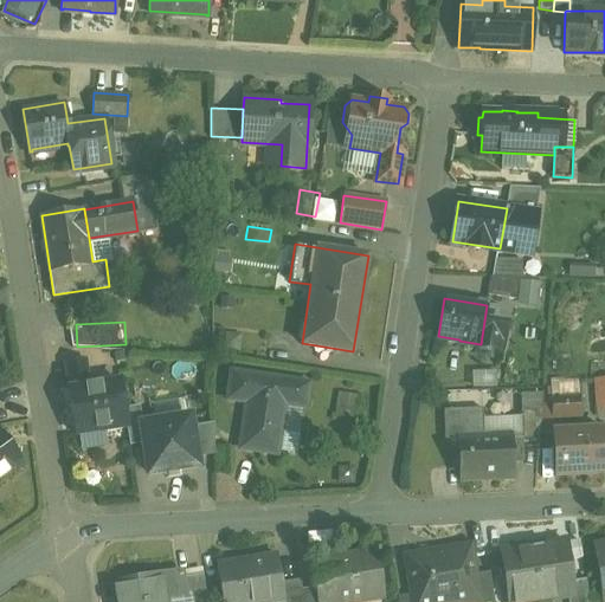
[(85,357),(65,361),(69,388),(89,384),(85,357)]
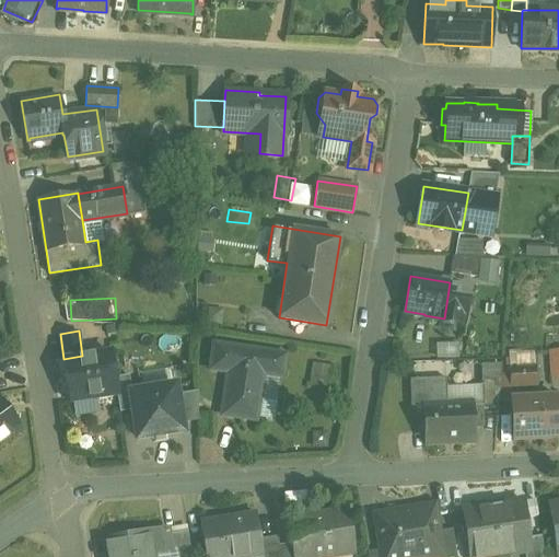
[(464,356),(465,341),(443,341),(443,355),(464,356)]
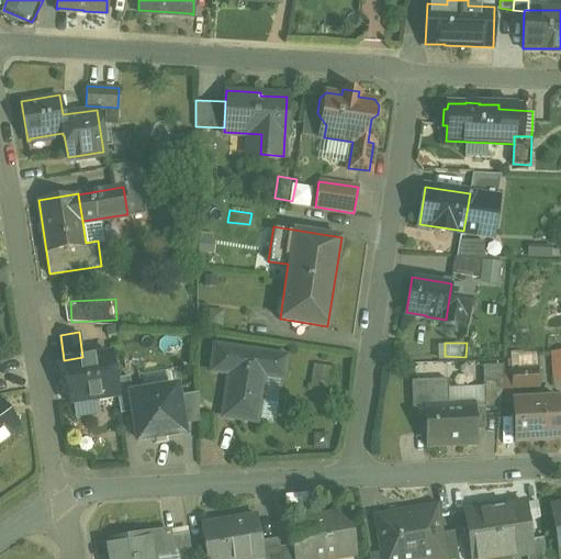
[(285,355),(214,344),(211,369),(212,370),(213,364),(229,367),(225,400),(232,400),(228,416),(257,421),(257,417),(276,420),(281,376),(282,376),(285,355)]
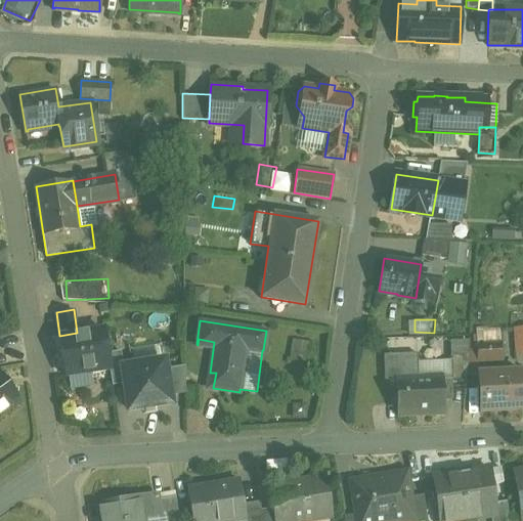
[(59,336),(58,336),(64,375),(90,371),(90,372),(110,368),(103,329),(77,333),(59,336)]
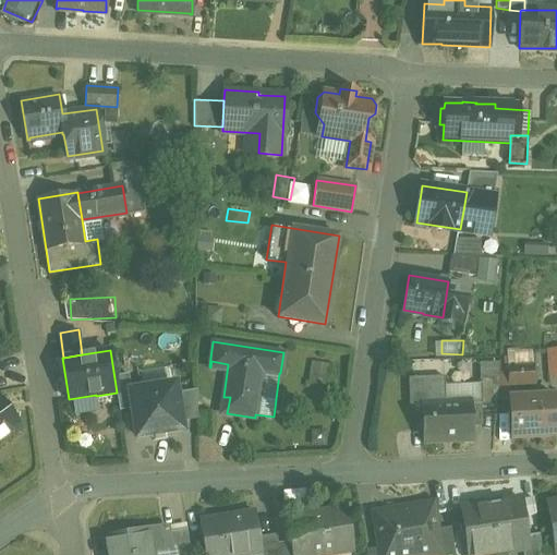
[(316,360),(314,374),(333,376),(335,362),(316,360)]
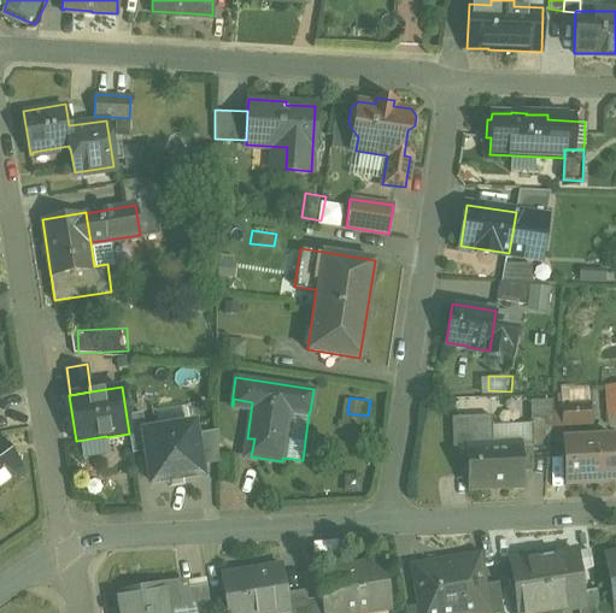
[(147,476),(206,467),(198,408),(139,417),(147,476)]
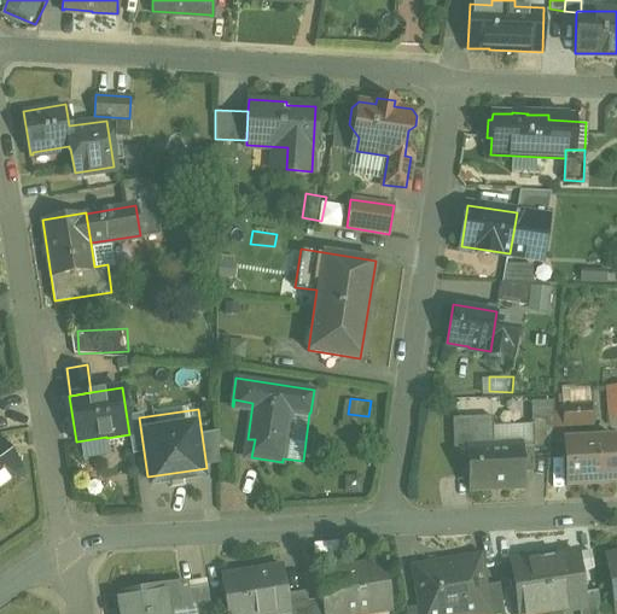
[(601,433),(601,414),(577,414),(577,433),(601,433)]
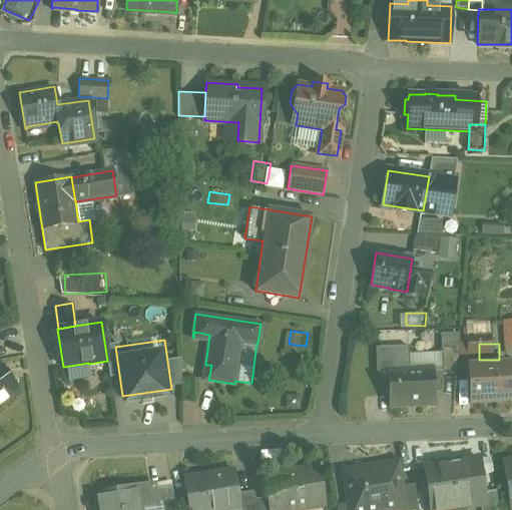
[(434,368),(411,369),(410,345),(377,347),(378,372),(389,371),(391,406),(436,404),(434,368)]
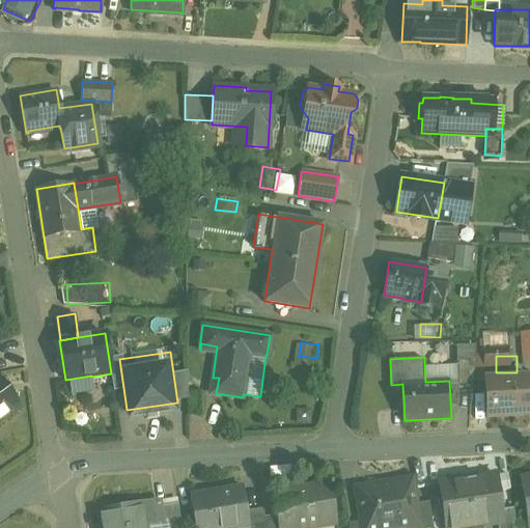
[(474,358),(455,358),(456,385),(472,385),(474,358)]
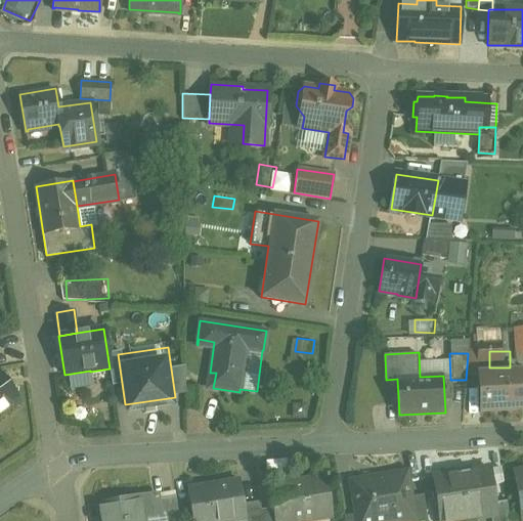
[(0,411),(19,397),(0,372),(0,411)]
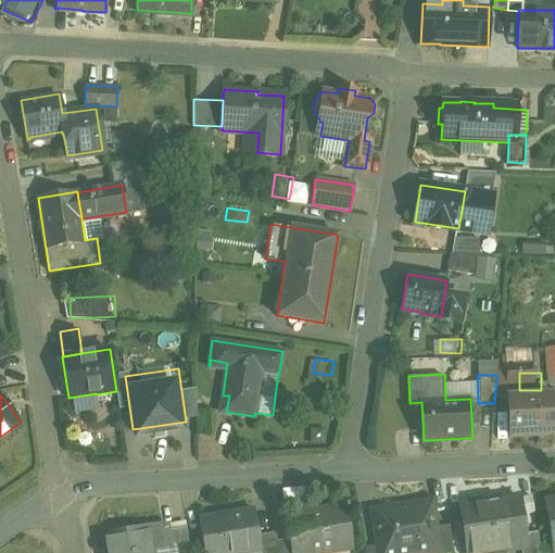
[(554,398),(554,394),(507,397),(508,434),(554,431),(554,398)]
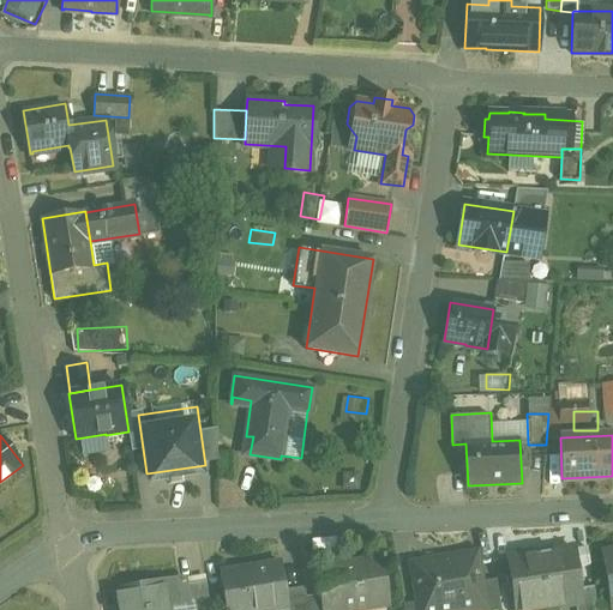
[(572,545),(535,551),(535,554),(509,559),(509,556),(506,556),(515,609),(517,609),(516,602),(542,598),(544,605),(575,601),(581,599),(578,586),(572,545)]
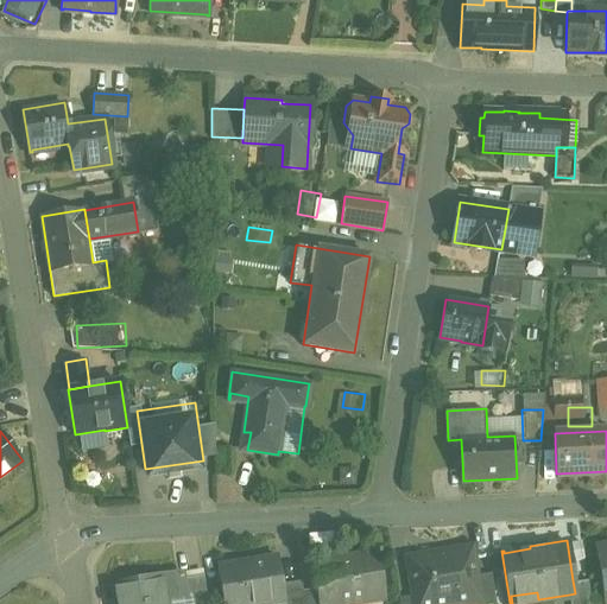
[(450,551),(427,554),(427,553),(406,557),(412,593),(413,603),(467,603),(480,602),(481,602),(476,573),(472,546),(450,550),(450,551)]
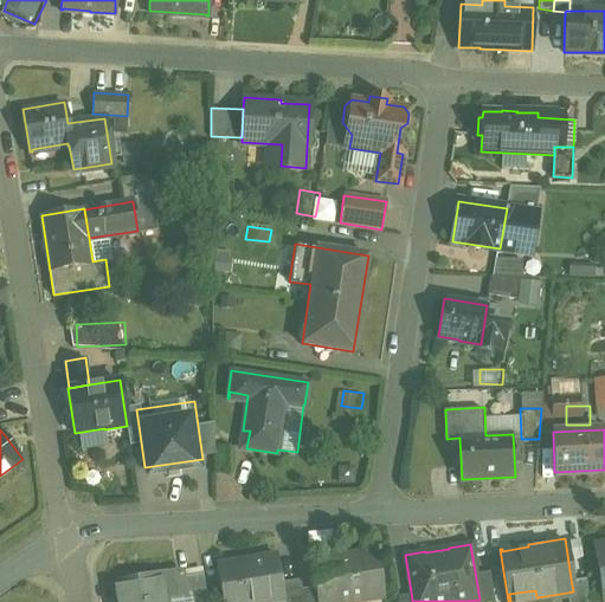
[(604,547),(598,548),(597,545),(594,545),(603,599),(604,599),(604,547)]
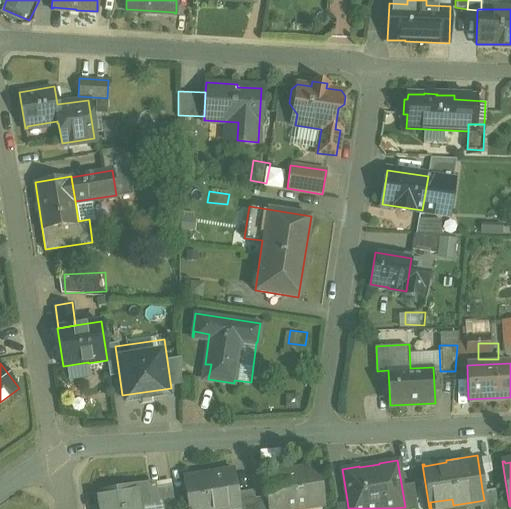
[(317,464),(262,473),(266,495),(267,508),(292,508),(324,504),(317,464)]
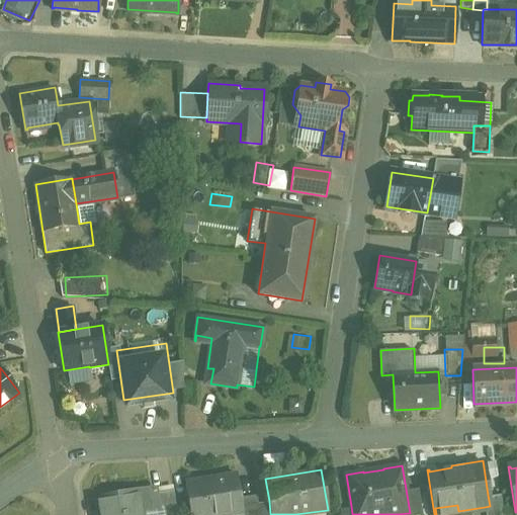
[(236,474),(185,482),(190,514),(224,514),(241,512),(240,497),(236,474)]
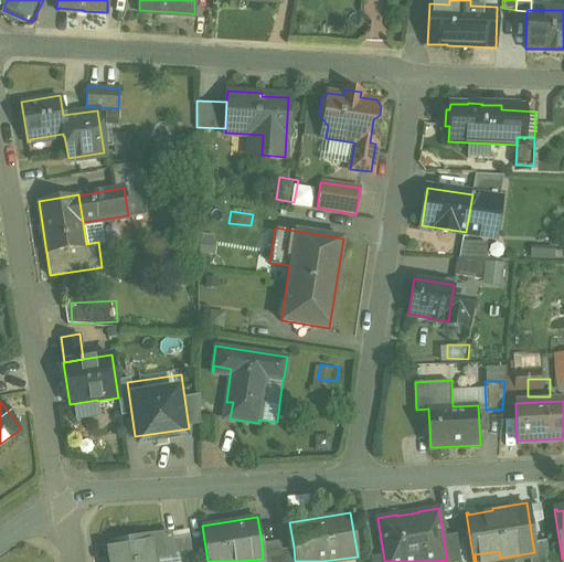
[(456,531),(443,533),(447,560),(446,560),(446,561),(450,561),(460,560),(456,531)]
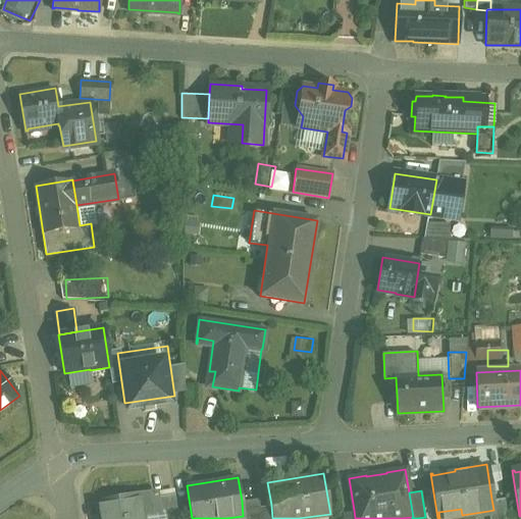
[(154,491),(98,501),(101,518),(142,518),(142,515),(158,512),(154,491)]
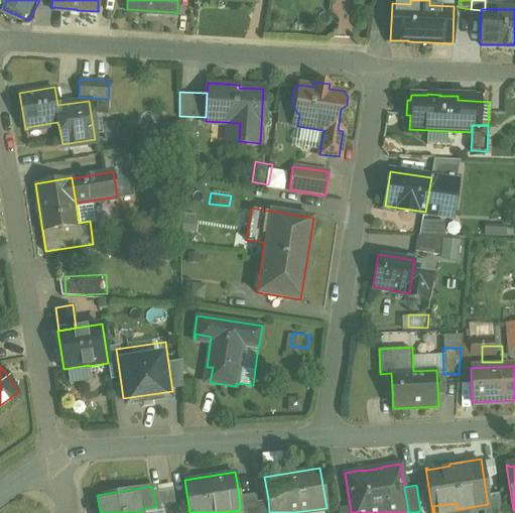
[(176,512),(173,487),(159,490),(162,512),(176,512)]
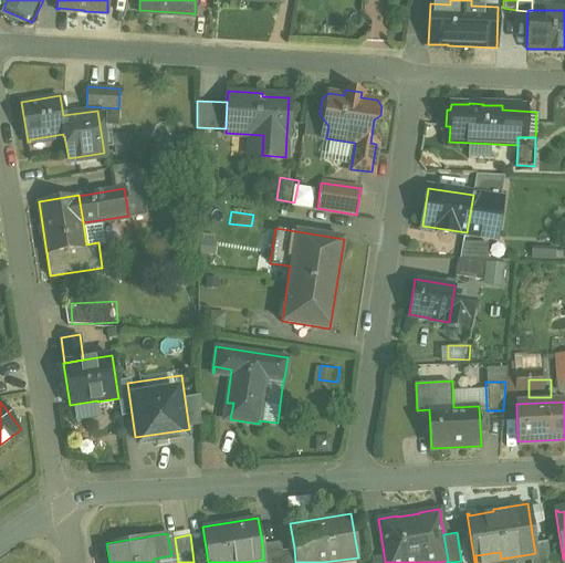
[(551,562),(547,539),(533,541),(535,553),(530,554),(530,562),(551,562)]
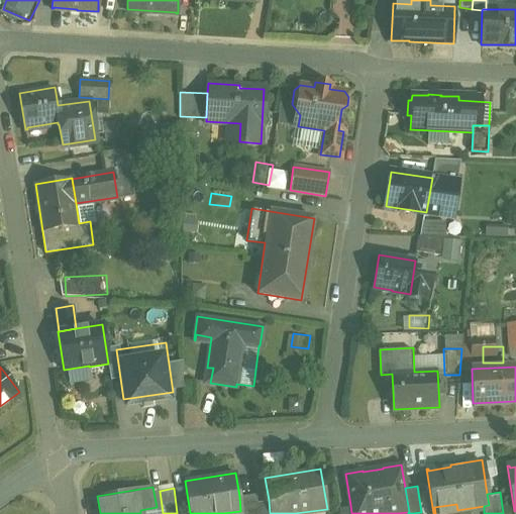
[(255,493),(239,496),(240,511),(240,513),(259,513),(256,501),(255,493)]
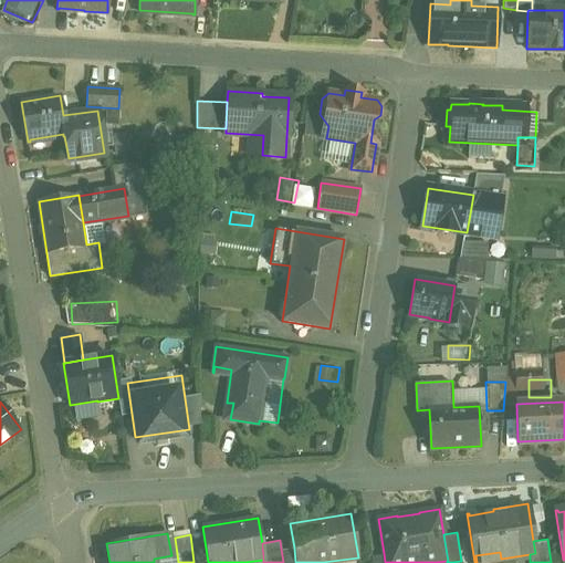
[(295,562),(294,548),(281,549),(283,562),(295,562)]
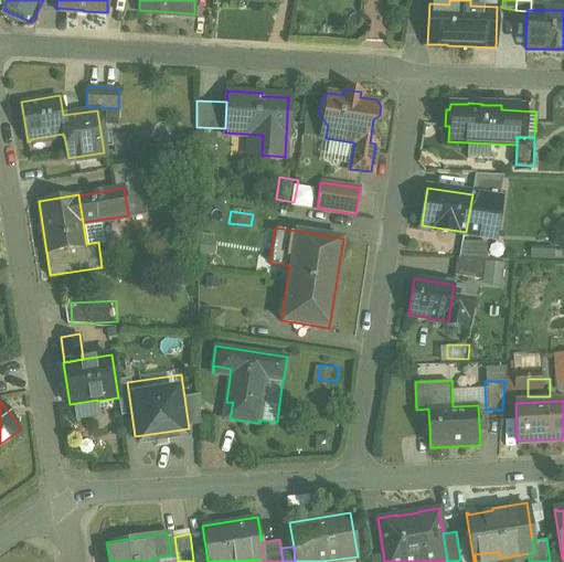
[(384,561),(383,552),(371,554),(371,561),(384,561)]
